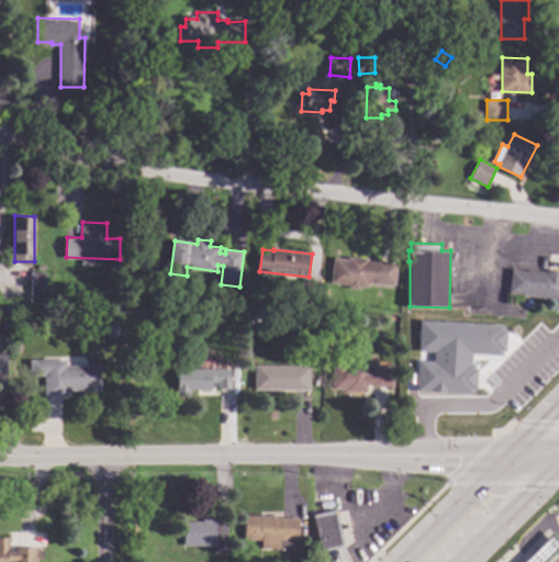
[(368,259),(368,261),(378,262),(378,261),(399,263),(397,285),(370,282),(369,287),(361,285),(361,289),(349,288),(349,285),(332,283),(335,258),(349,259),(349,257),(368,259)]
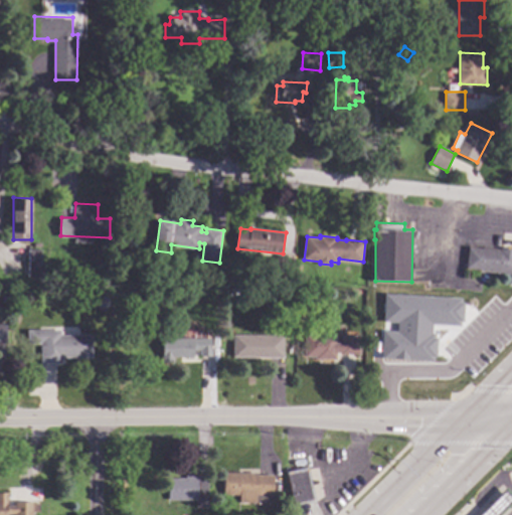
[(500,248),(500,247),(511,248),(511,284),(509,284),(510,274),(481,271),(481,269),(467,268),(469,246),(484,248),(484,246),(500,248)]
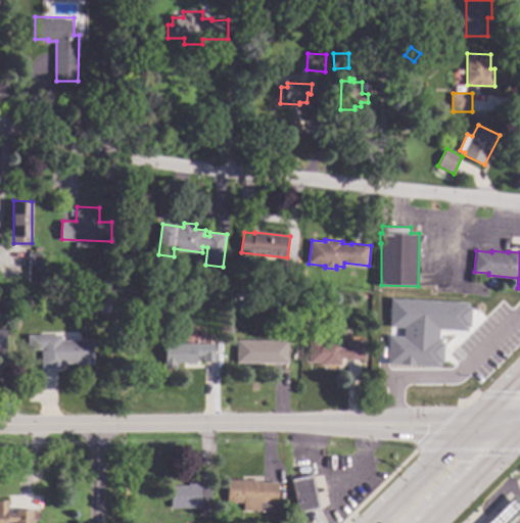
[(43,252),(43,267),(47,267),(47,281),(14,280),(14,272),(31,272),(31,252),(43,252)]
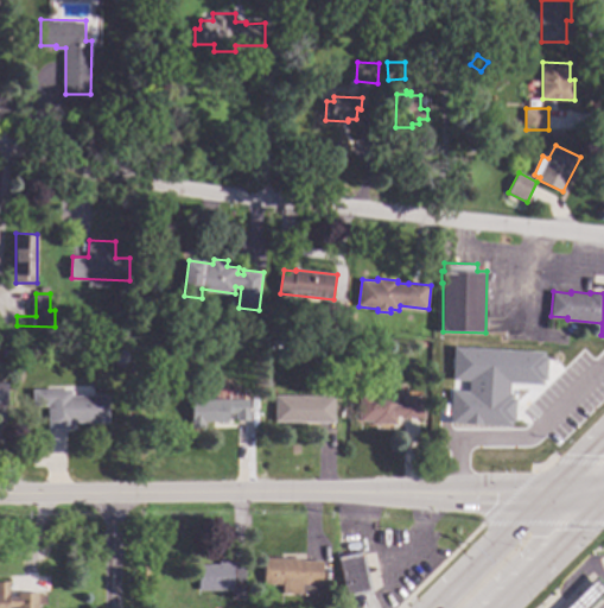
[(350,303),(347,325),(326,323),(329,301),(350,303)]
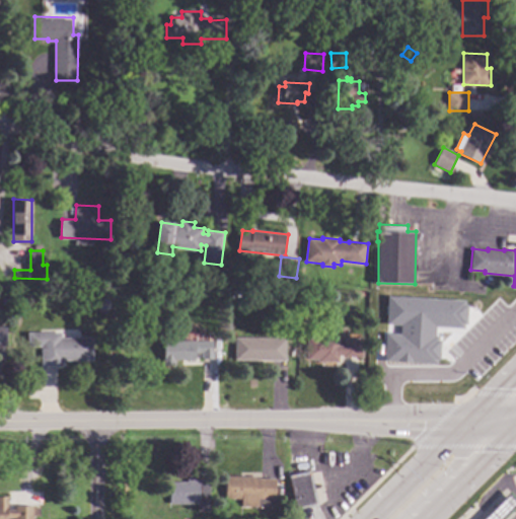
[(111,309),(99,309),(99,296),(111,296),(111,309)]
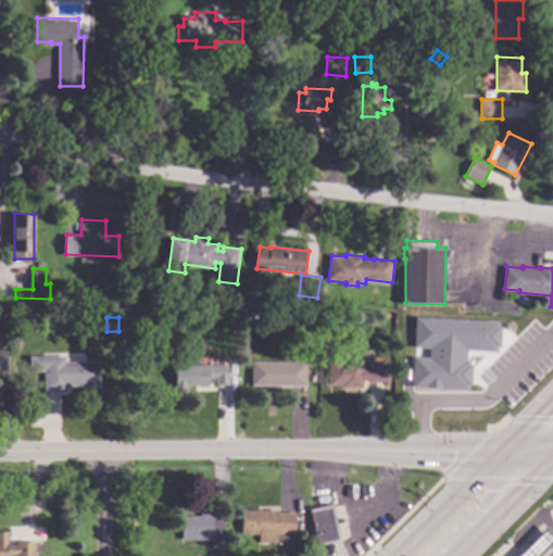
[(145,318),(145,329),(133,328),(134,317),(145,318)]
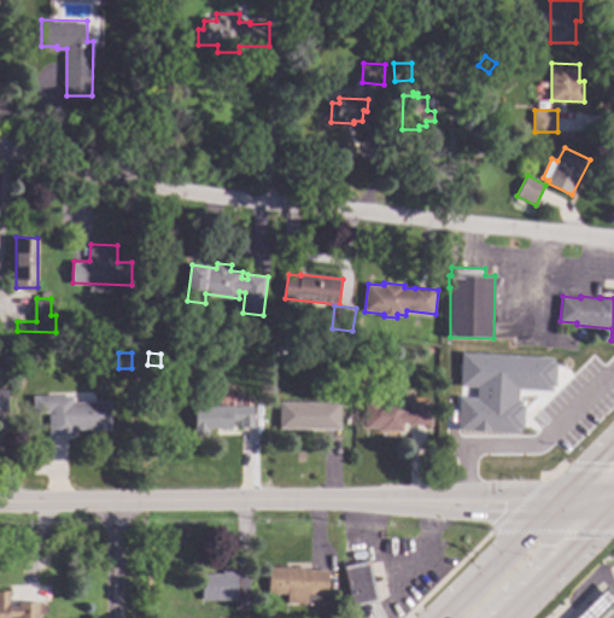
[(457,432),(521,435),(522,390),(554,391),(556,357),(462,354),(461,388),(477,388),(477,398),(458,397),(457,432)]
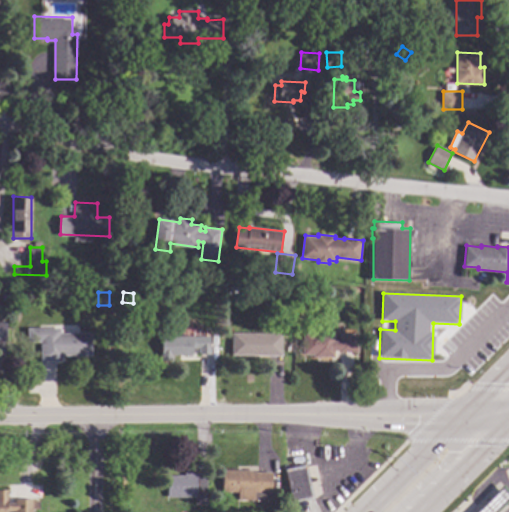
[(8,323),(0,322),(0,342),(8,343),(8,323)]
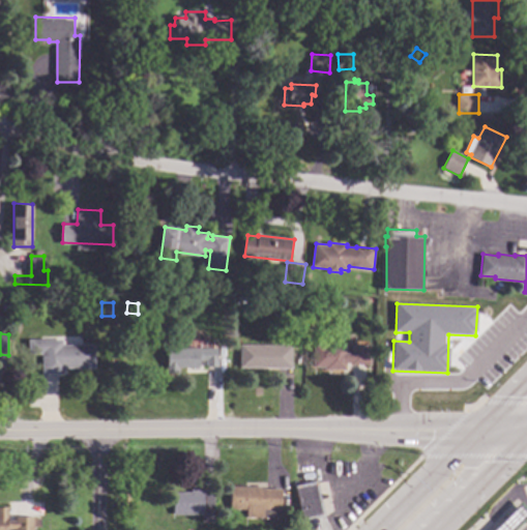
[(64,345),(96,345),(96,367),(66,367),(66,374),(44,375),(42,354),(30,354),(30,340),(64,339),(64,345)]
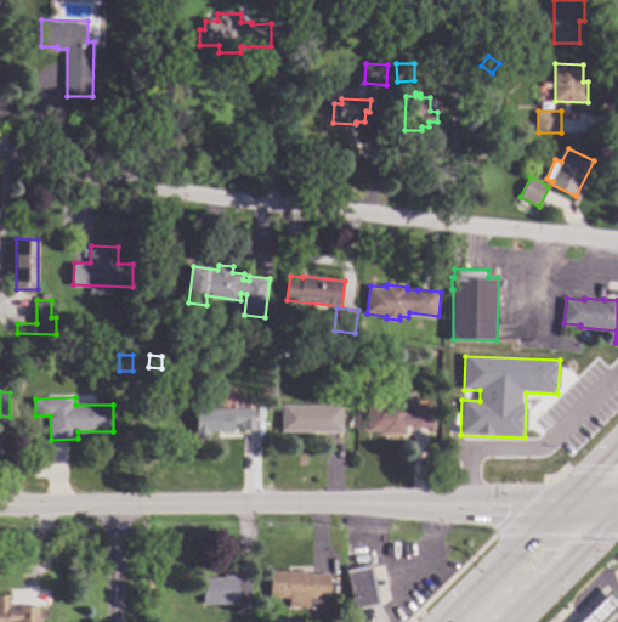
[(437,405),(437,428),(413,427),(413,425),(408,425),(407,434),(383,434),(383,430),(369,430),(369,403),(408,405),(408,414),(413,414),(414,405),(437,405)]
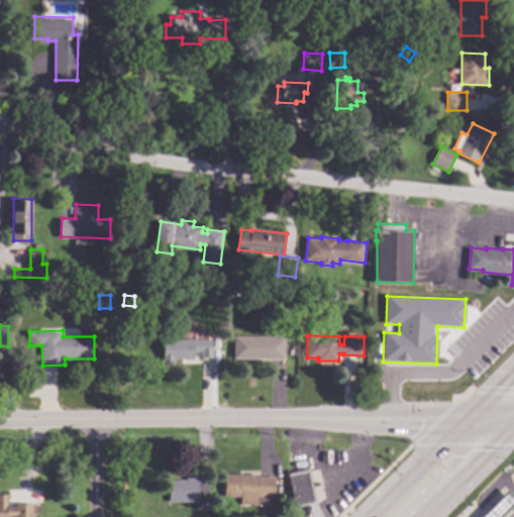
[(286,359),(235,358),(235,336),(286,336),(286,359)]
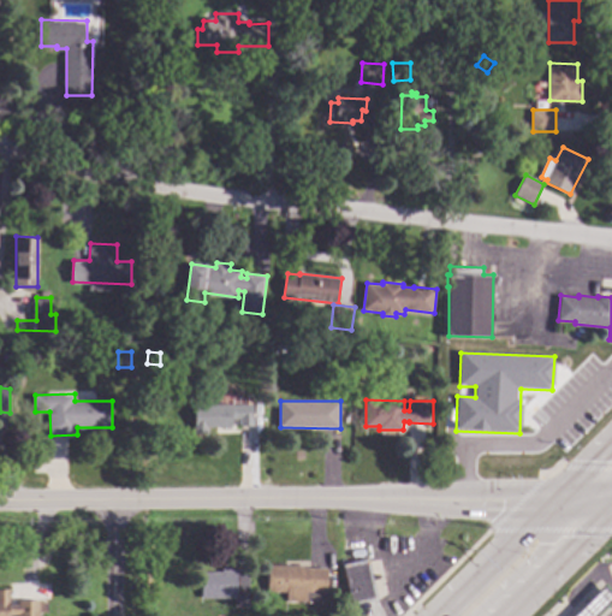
[(254,418),(255,418),(255,428),(242,428),(242,419),(233,419),(233,427),(232,428),(209,427),(209,434),(195,434),(195,426),(196,426),(196,404),(254,404),(254,418)]
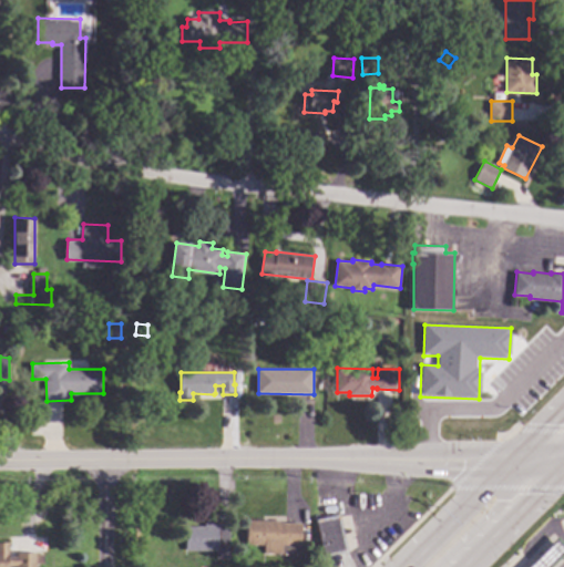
[(349,552),(325,557),(316,515),(320,514),(321,518),(340,514),(349,552)]
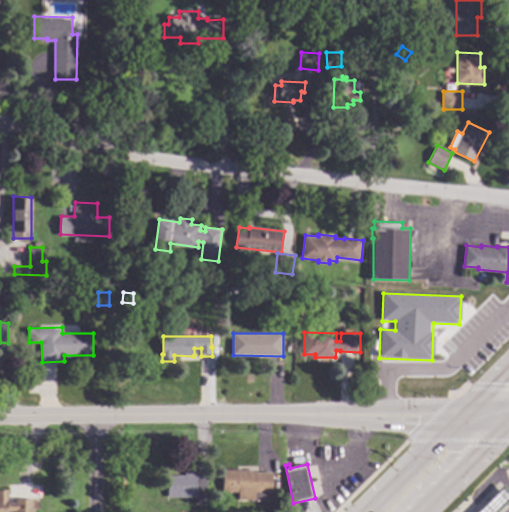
[(253,472),(273,472),(274,492),(256,492),(256,497),(240,497),(240,492),(223,492),(223,471),(253,470),(253,472)]
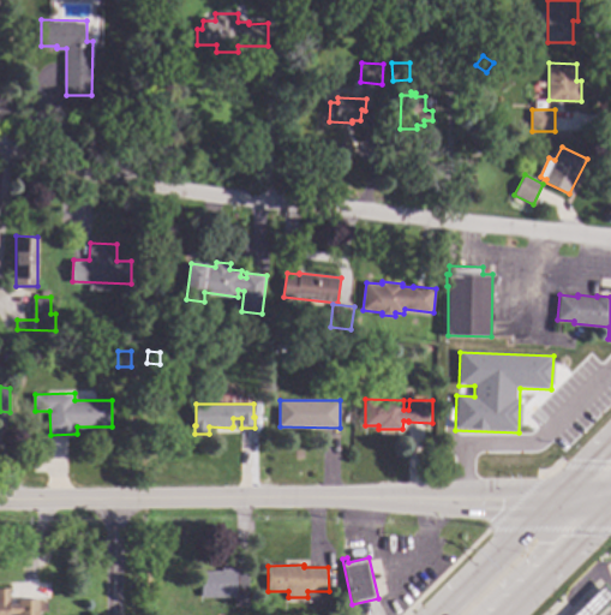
[(250,605),(235,605),(235,597),(202,598),(201,569),(223,569),(223,567),(249,567),(250,605)]
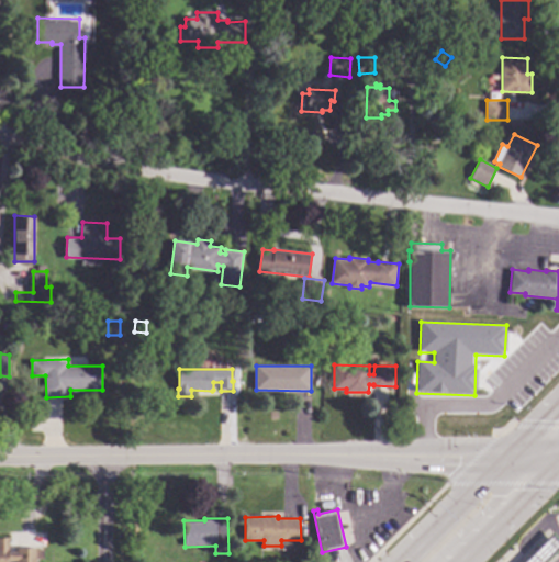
[(546,561),(558,549),(558,541),(550,534),(523,561),(546,561)]
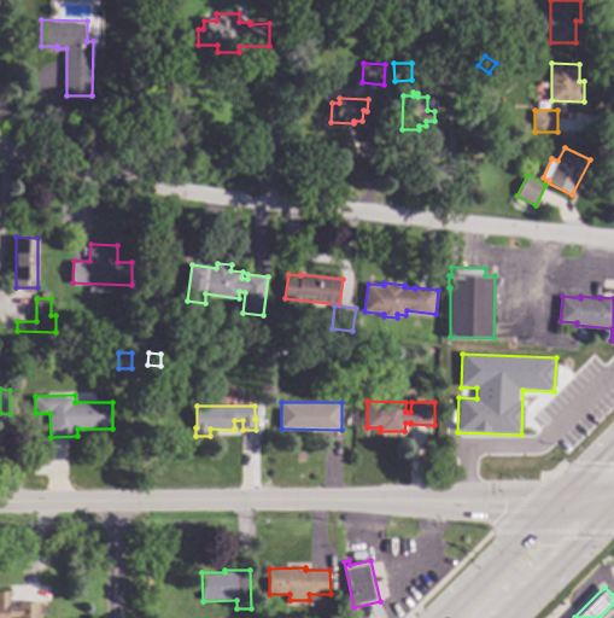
[(11,606),(18,606),(18,602),(41,602),(41,605),(48,605),(48,614),(40,614),(40,617),(18,617),(10,617),(0,617),(0,592),(11,592),(11,606)]
